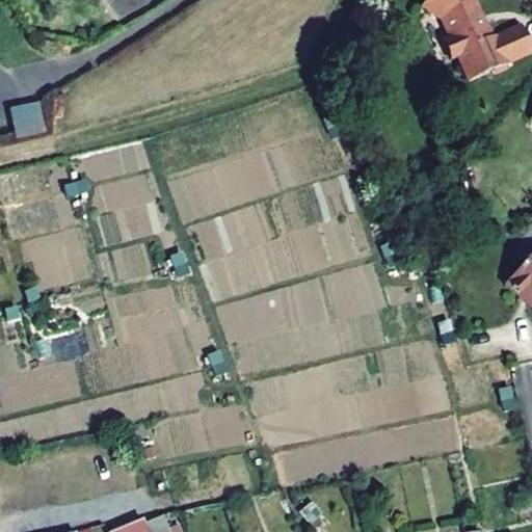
[(458,58),(469,82),(510,64),(497,35),(489,38),(485,28),(482,29),(478,31),(474,21),(478,19),(469,0),(424,0),(421,6),(442,21),(449,38),(447,40),(444,47),(448,57),(456,59),(458,58)]
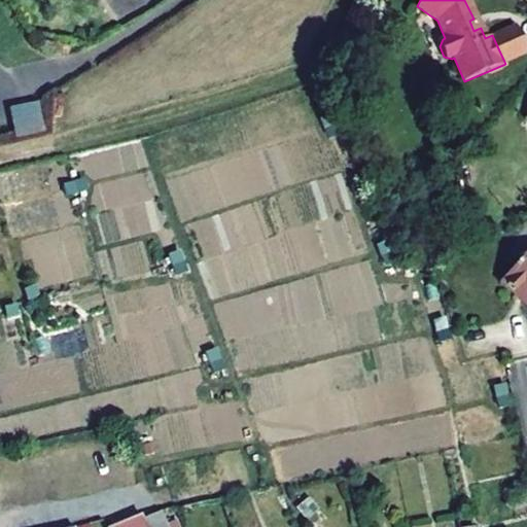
[(478,29),(473,19),(469,21),(473,31),(478,29)]
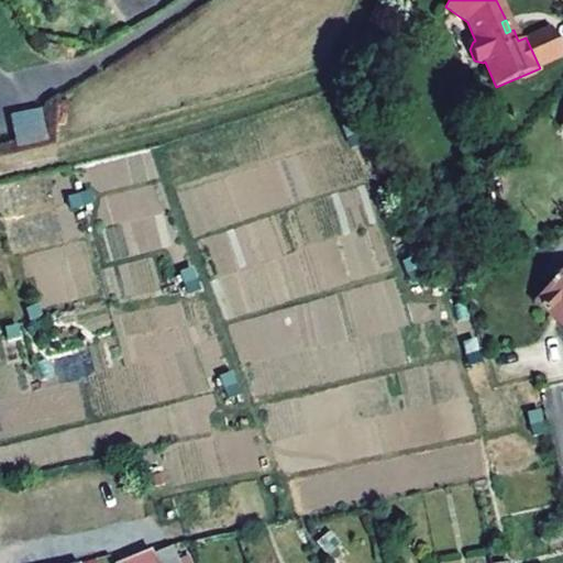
[(526,37),(540,68),(562,57),(562,55),(550,26),(526,37)]
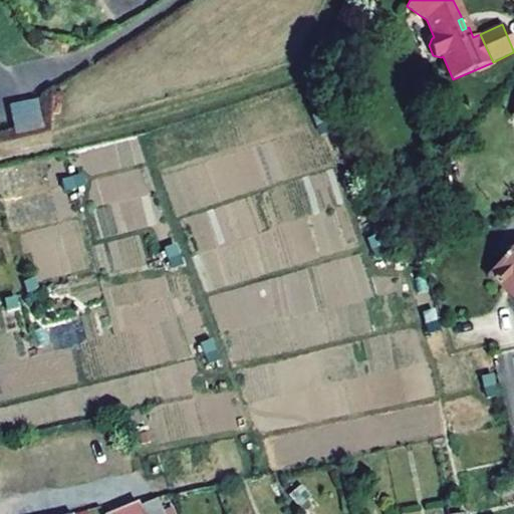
[(325,122),(321,115),(312,119),(315,126),(325,122)]
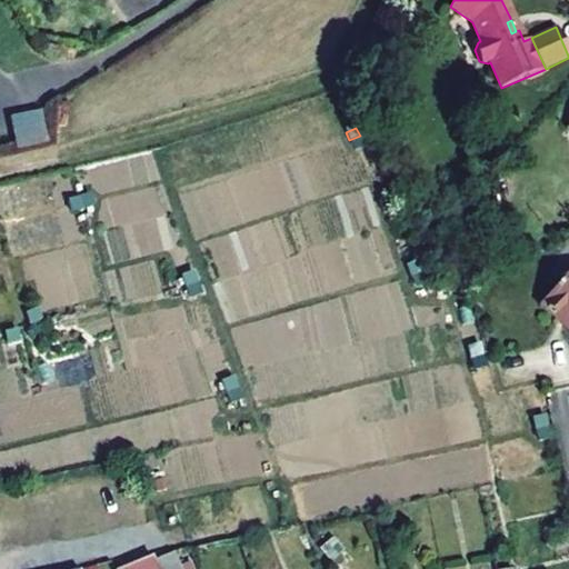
[(362,141),(352,146),(356,153),(366,149),(362,141)]
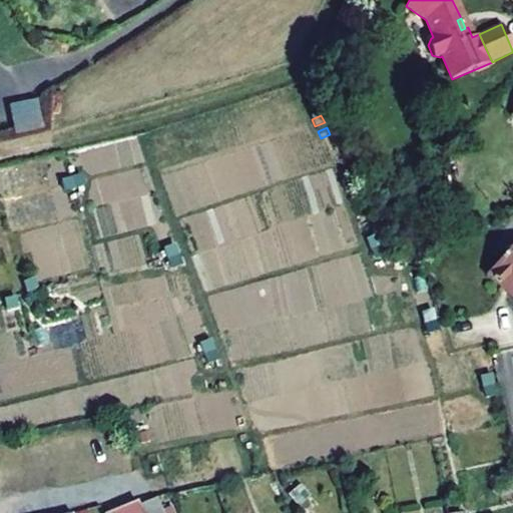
[(78,181),(85,179),(83,169),(75,171),(78,181)]
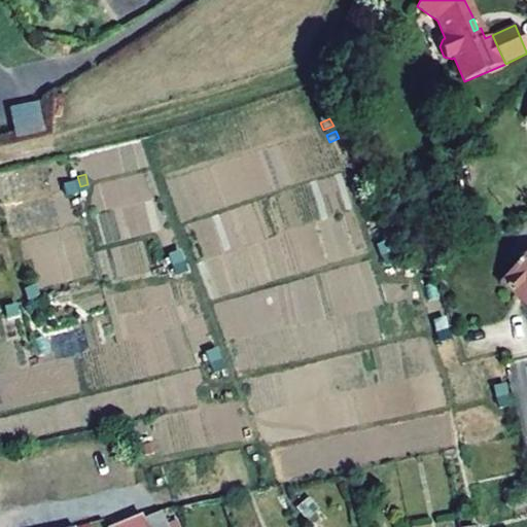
[(65,180),(68,189),(75,187),(72,178),(65,180)]
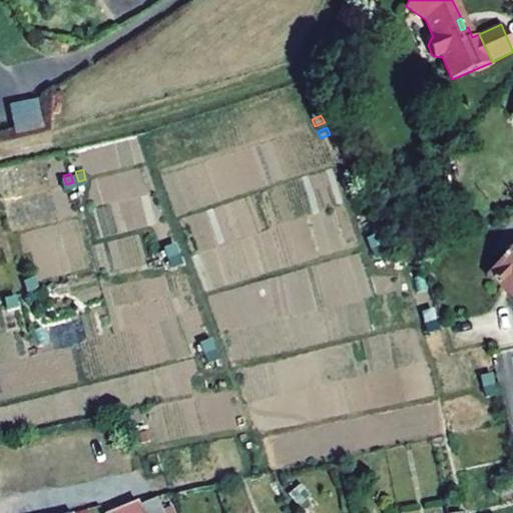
[(350,181),(343,184),(347,193),(354,190),(350,181)]
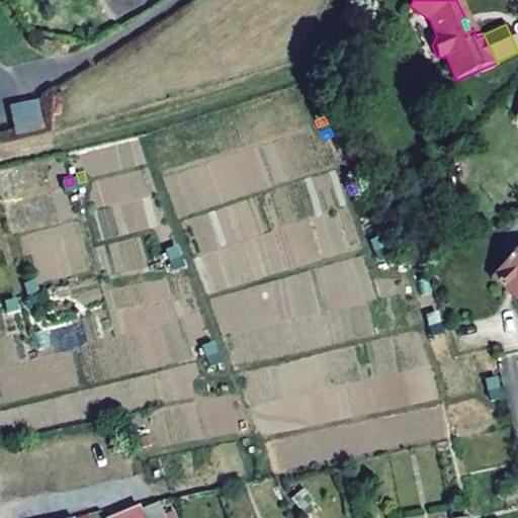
[(385,251),(382,244),(372,248),(375,255),(385,251)]
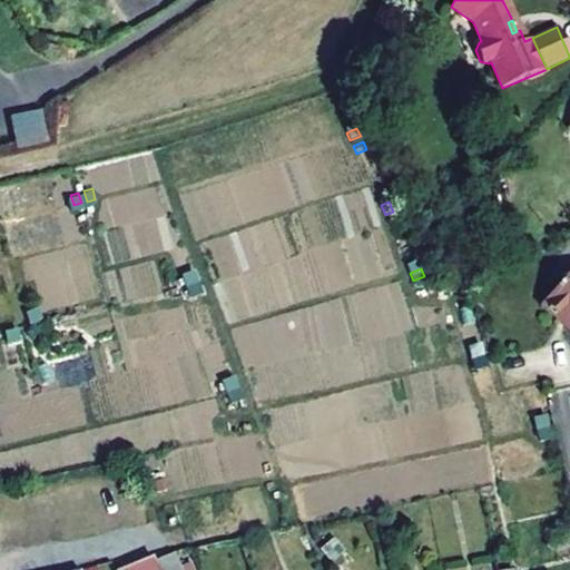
[(569,271),(540,304),(559,322),(561,320),(569,327),(569,271)]
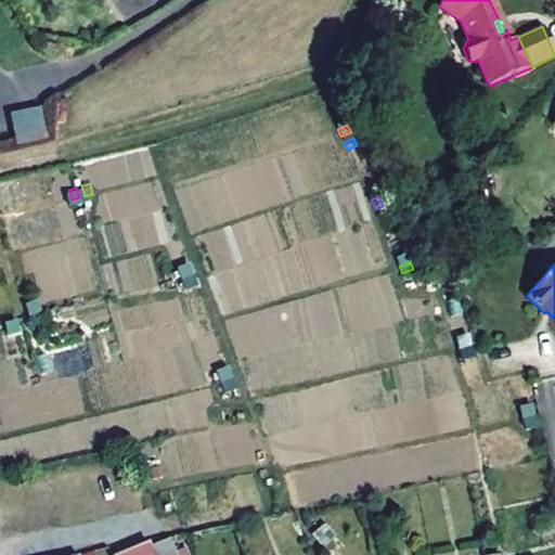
[(189,272),(186,265),(176,269),(179,276),(189,272)]
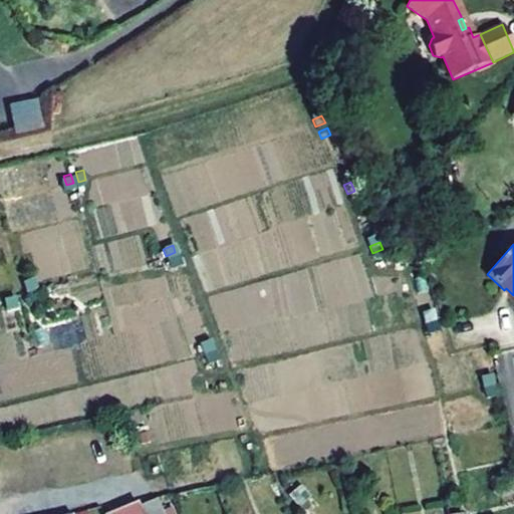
[(384,254),(375,258),(378,265),(388,261),(384,254)]
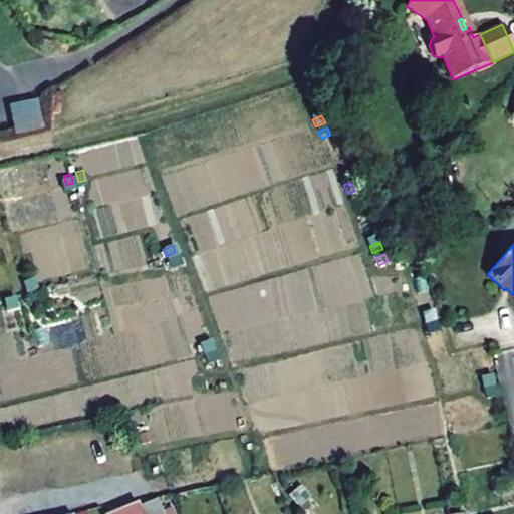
[(177,257),(168,261),(171,268),(180,264),(177,257)]
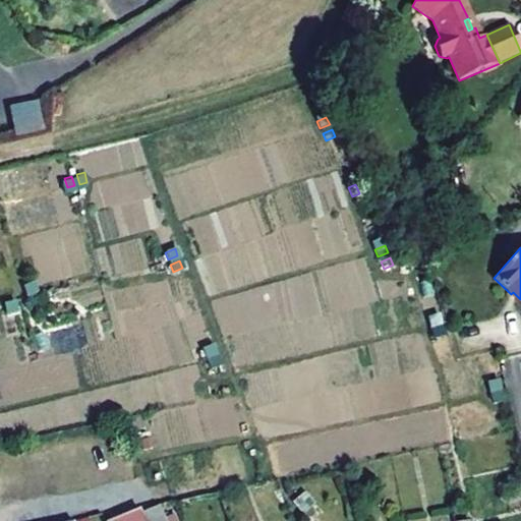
[(36,291),(33,284),(23,288),(26,295),(36,291)]
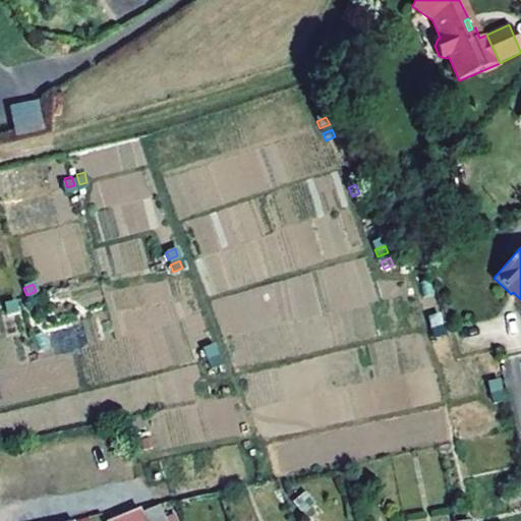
[(31,307),(41,303),(38,297),(29,300),(31,307)]
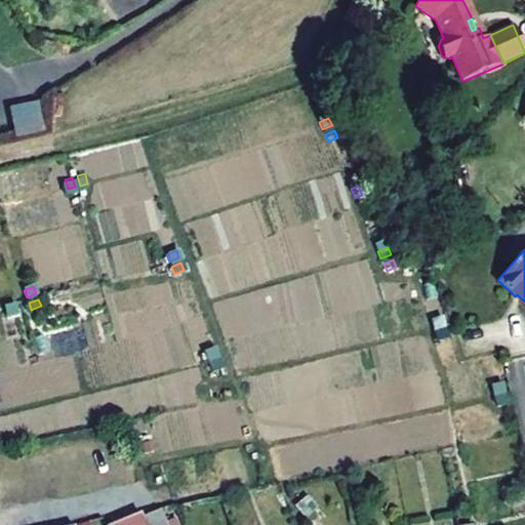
[(8,318),(17,314),(14,307),(5,311),(8,318)]
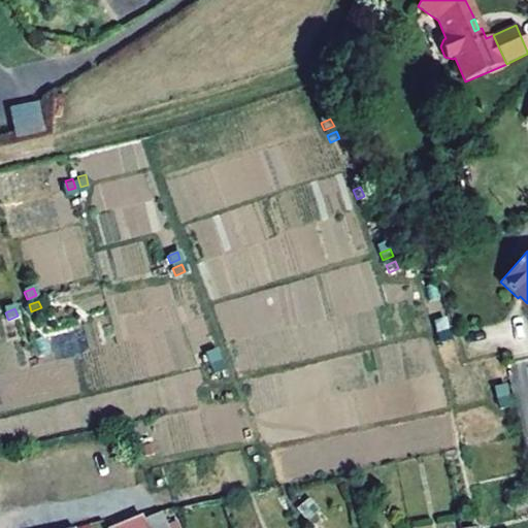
[(443,320),(433,323),(435,330),(446,327),(443,320)]
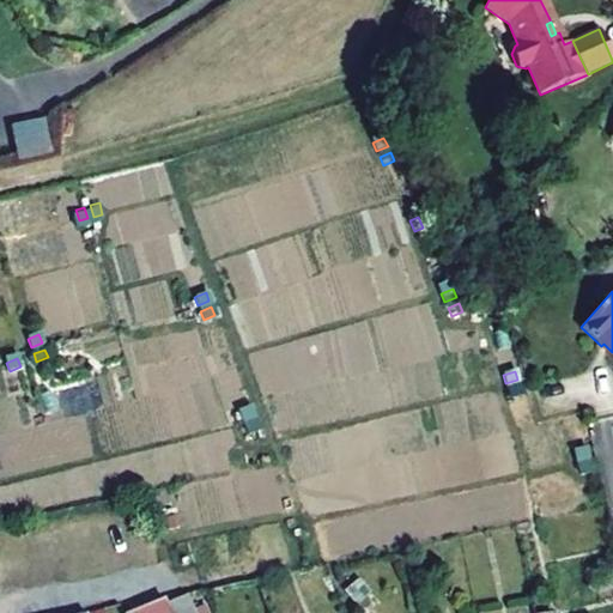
[(522,394),(520,386),(508,389),(510,398),(522,394)]
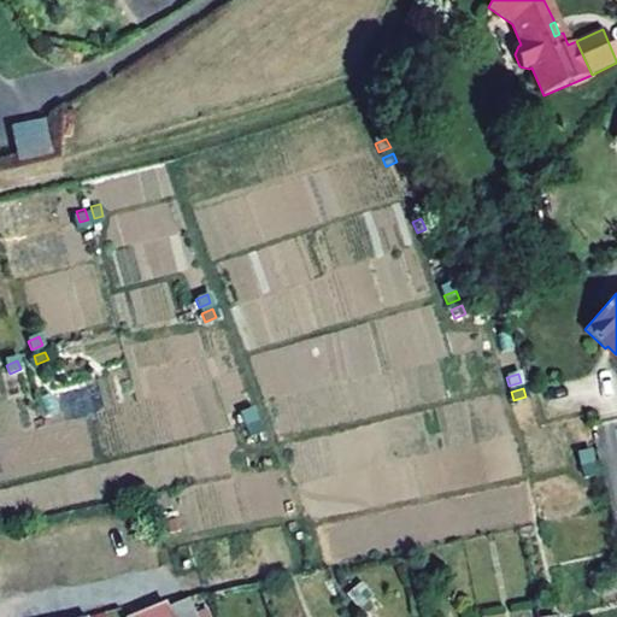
[(256,417),(252,410),(241,413),(245,422),(256,417)]
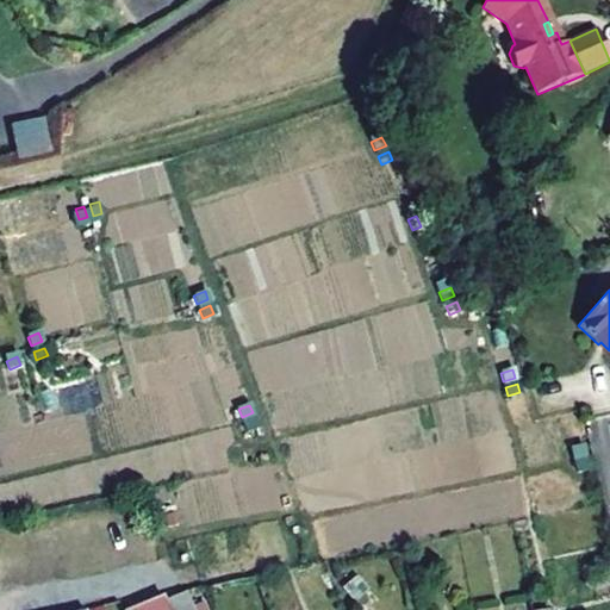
[(255,419),(243,423),(247,431),(259,428),(255,419)]
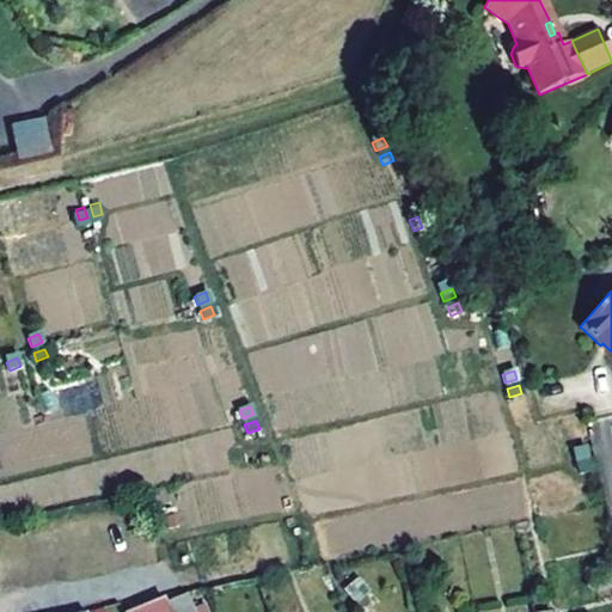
[(587,456),(585,446),(574,450),(576,458),(587,456)]
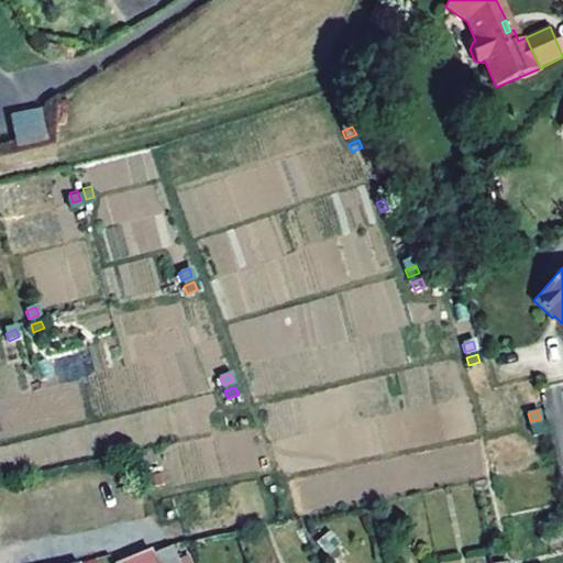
[(542,424),(531,428),(533,435),(544,432),(542,424)]
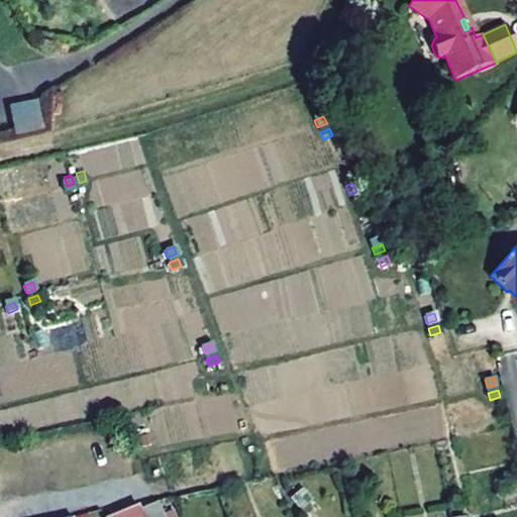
[(161,516),(156,503),(137,510),(139,516),(161,516)]
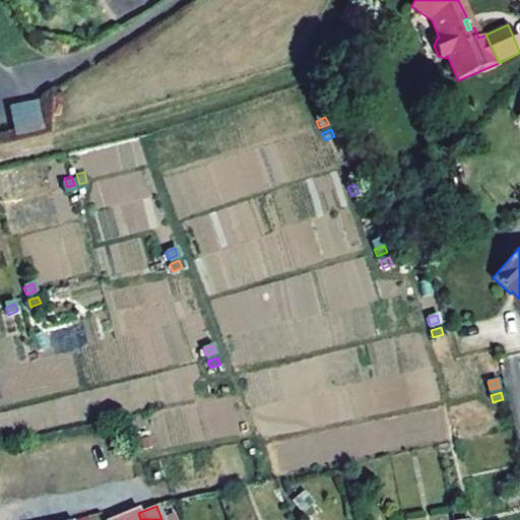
[(140,519),(138,513),(136,509),(110,519),(140,519)]
